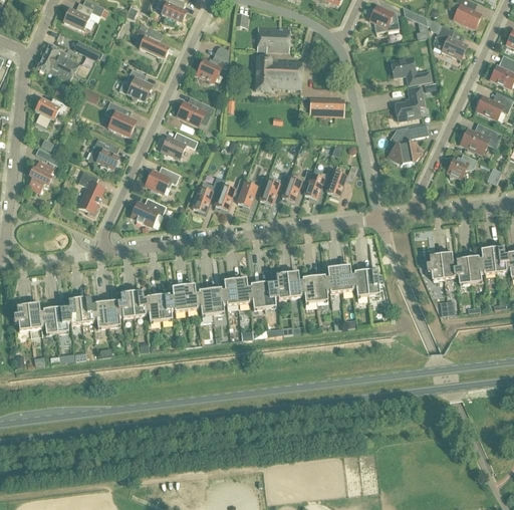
[(84,0),(82,3),(79,1),(74,11),(69,8),(63,21),(82,30),(88,17),(91,11),(98,14),(101,13),(104,6),(90,0),(84,0)]
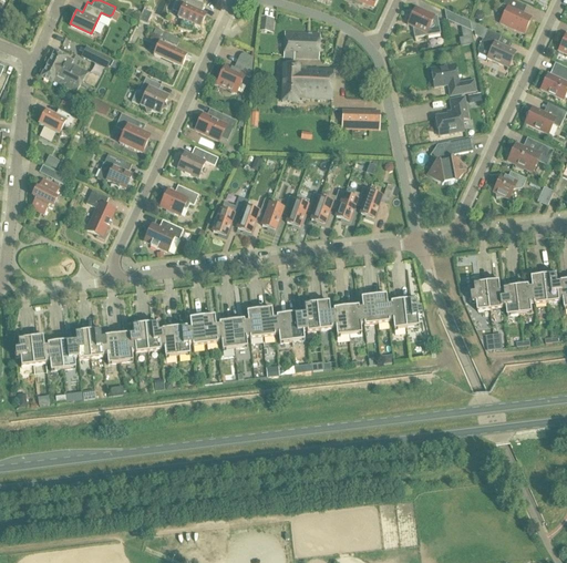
[(175,0),(173,7),(181,10),(177,16),(183,18),(179,27),(182,28),(184,28),(186,29),(188,29),(191,30),(194,22),(199,24),(205,12),(199,10),(203,1),(200,0),(175,0)]
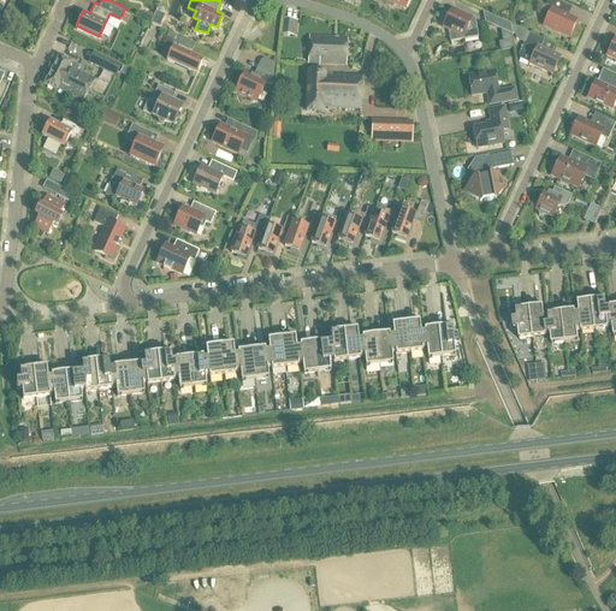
[(569,34),(576,16),(563,10),(567,1),(564,0),(546,0),(546,1),(551,4),(543,22),(569,34)]
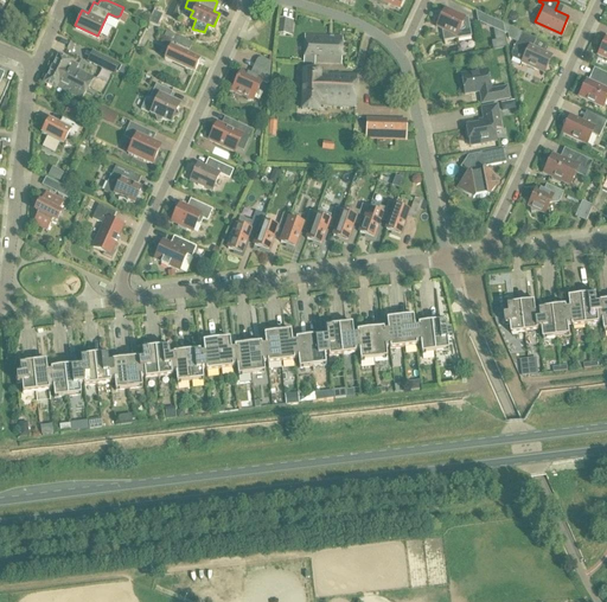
[(443,37),(471,32),(467,13),(465,14),(445,5),(436,23),(441,25),(443,37)]
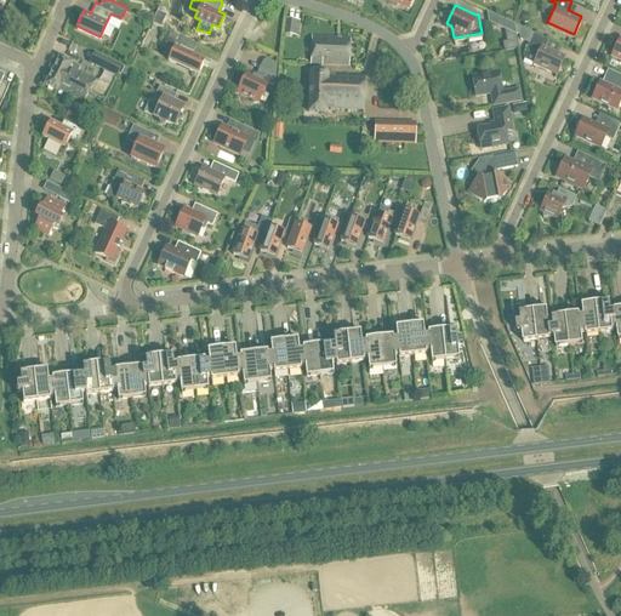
[(166,11),(158,7),(153,18),(161,23),(166,11)]
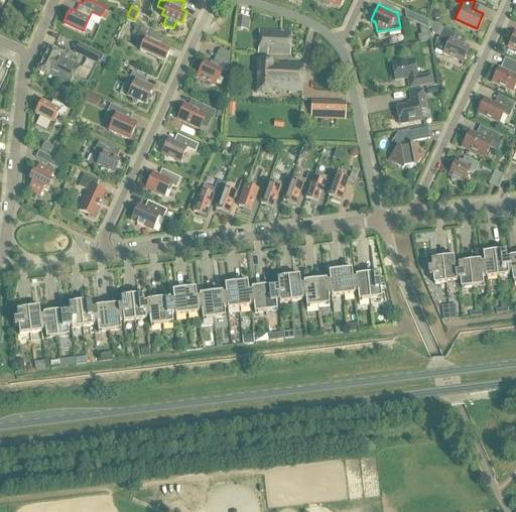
[(427,17),(415,11),(404,6),(406,14),(428,25),(427,17)]
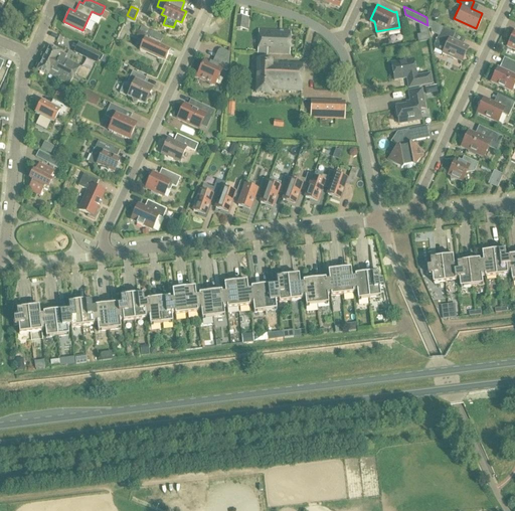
[(247,26),(248,13),(237,12),(235,25),(247,26)]
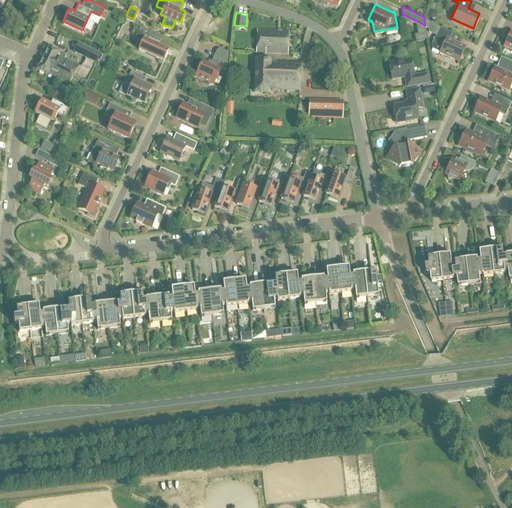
[(439,24),(424,17),(425,25),(428,24),(428,28),(436,32),(432,38),(441,42),(442,45),(439,49),(458,58),(465,44),(449,36),(452,30),(439,24)]
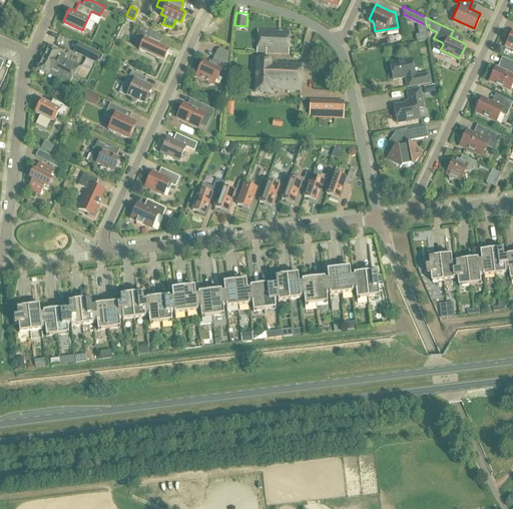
[(138,29),(160,38),(162,33),(141,23),(138,29)]
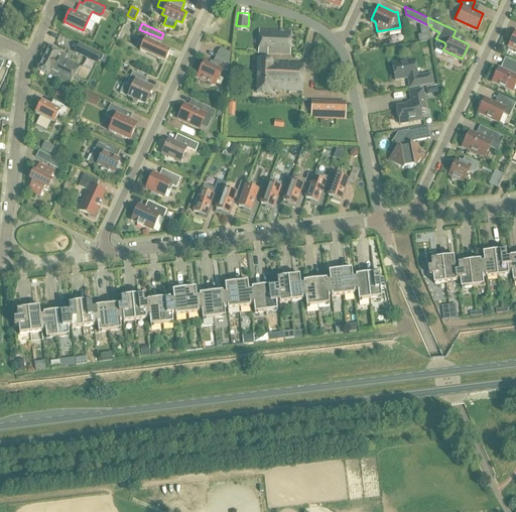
[(259,26),(258,50),(267,51),(267,50),(289,50),(290,27),(259,26)]
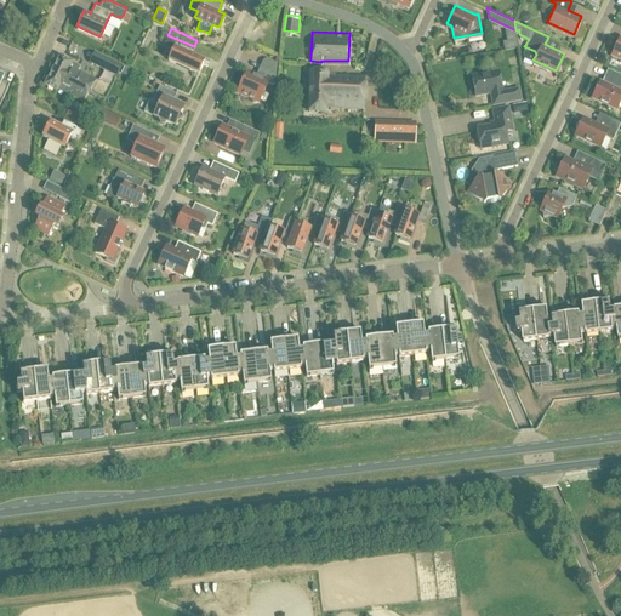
[(198,70),(204,57),(174,44),(167,57),(198,70)]
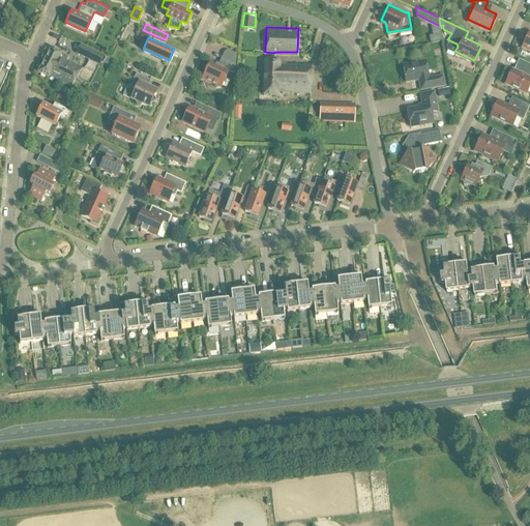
[(102,52),(92,47),(80,40),(76,50),(85,54),(83,59),(86,60),(85,62),(95,67),(102,52)]
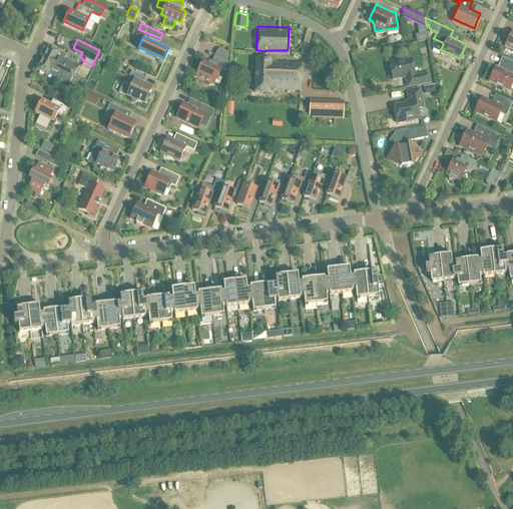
[(49,43),(46,49),(56,54),(54,58),(64,63),(63,65),(74,70),(78,63),(57,52),(59,49),(49,43)]
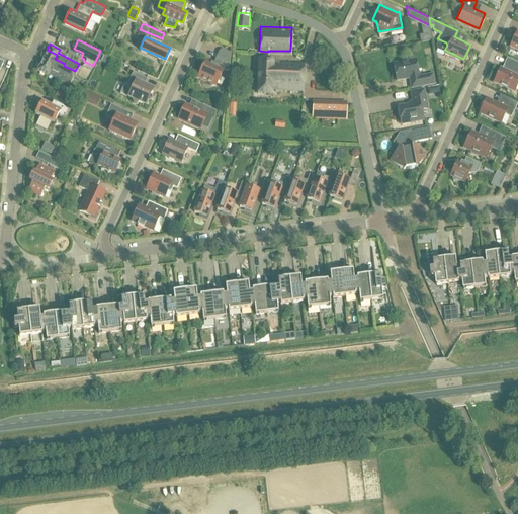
[(205,57),(197,74),(209,80),(209,81),(211,82),(212,83),(214,82),(216,83),(224,66),(228,68),(230,67),(231,51),(224,47),(223,47),(222,47),(221,47),(221,48),(220,48),(220,49),(219,49),(213,61),(205,57)]
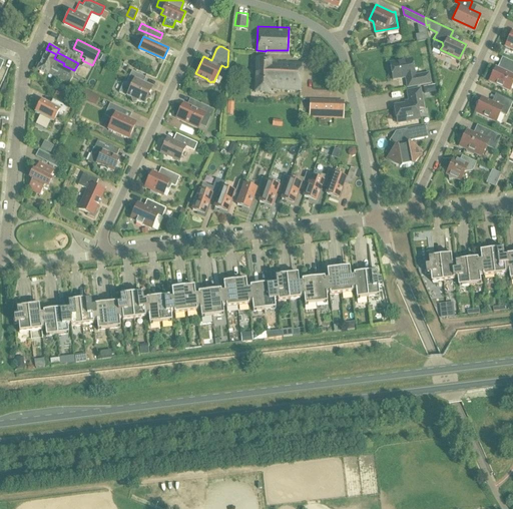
[(36,67),(37,67),(46,72),(48,70),(69,81),(74,70),(63,65),(64,63),(54,58),(56,54),(46,49),(36,67)]
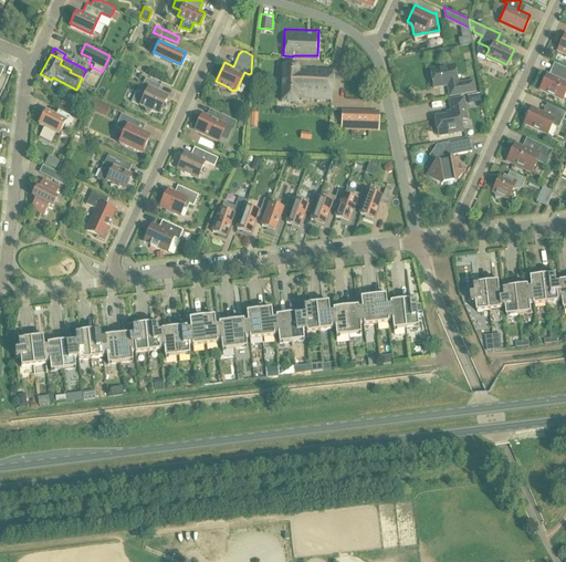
[(449,81),(450,84),(451,92),(474,90),(473,79),(458,80),(454,61),(429,65),(432,84),(449,81)]
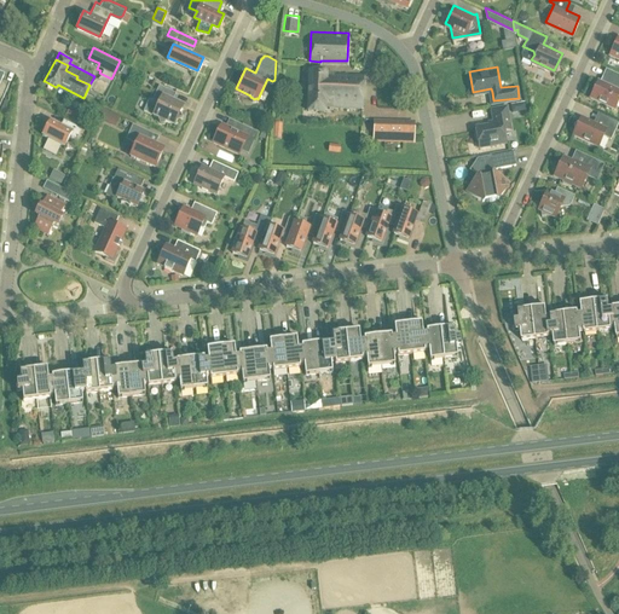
[(362,105),(363,71),(333,70),(333,69),(308,68),(307,108),(324,108),(325,104),(327,104),(328,104),(362,105)]
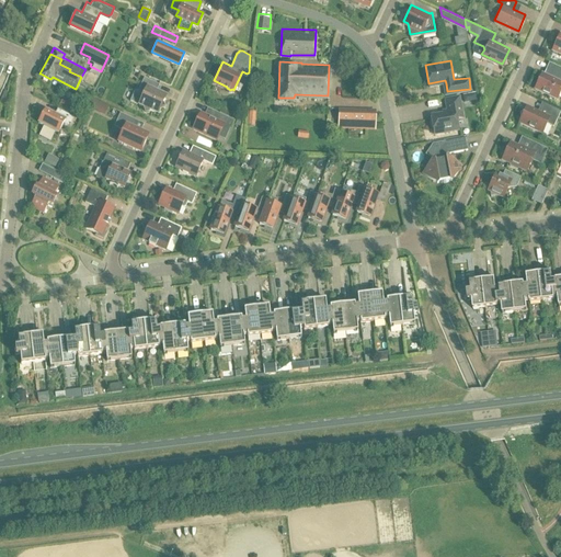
[(541,70),(535,86),(557,97),(560,86),(560,65),(553,61),(548,74),(541,70)]
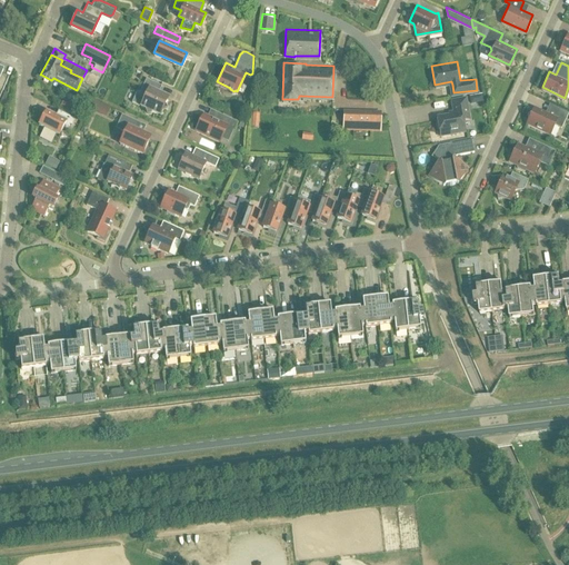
[(146,76),(139,90),(137,89),(132,99),(146,106),(148,110),(151,108),(160,112),(162,107),(167,105),(166,100),(168,95),(158,90),(161,82),(146,76)]
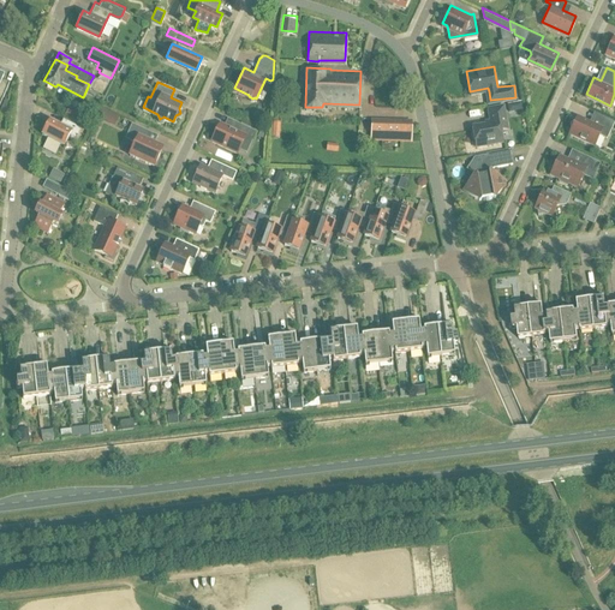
[(96,112),(102,114),(106,106),(100,103),(96,112)]
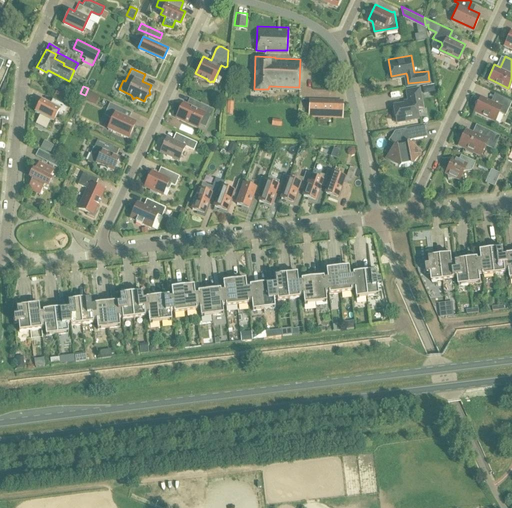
[(421,105),(418,86),(406,88),(407,98),(405,99),(406,101),(392,103),(395,120),(417,116),(415,106),(421,105)]
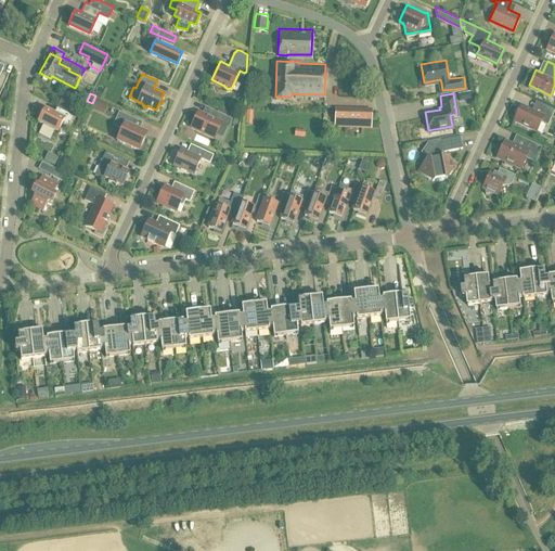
[(62,95),(59,101),(71,106),(74,101),(62,95)]
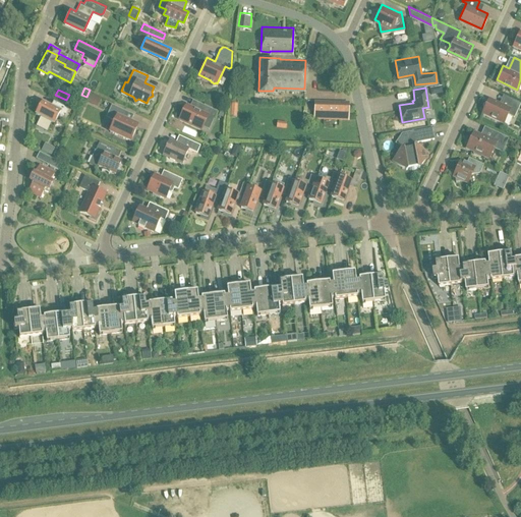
[(74,105),(78,96),(73,94),(71,98),(68,97),(66,101),(74,105)]
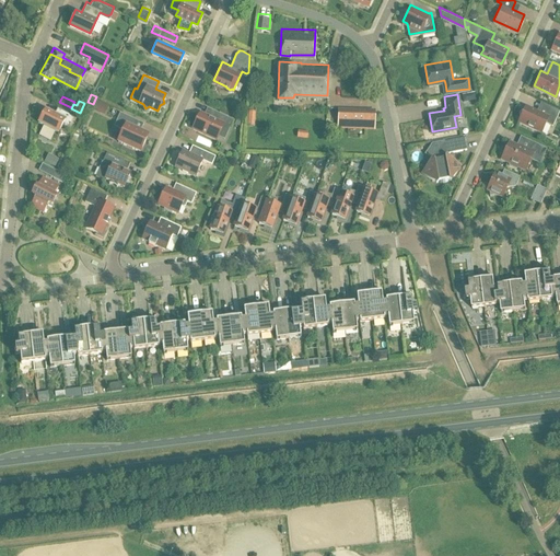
[(521,115),(518,119),(540,130),(546,120),(552,123),(559,108),(545,102),(540,111),(525,103),(523,108),(522,108),(521,109),(520,109),(520,111),(520,112),(520,113),(520,114),(521,115)]
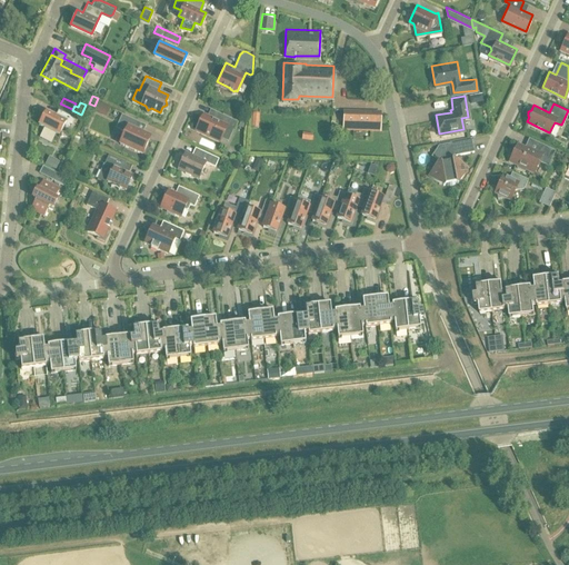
[(39,121),(47,126),(47,128),(52,131),(53,129),(59,132),(63,124),(69,127),(75,116),(62,109),(59,116),(46,108),(39,121)]
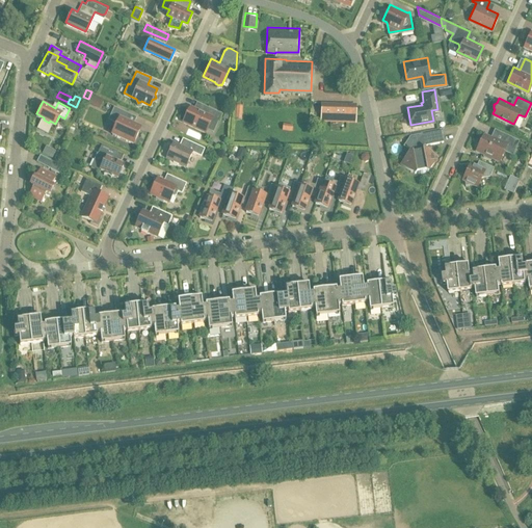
[(354,119),(355,102),(322,101),(321,117),(354,119)]
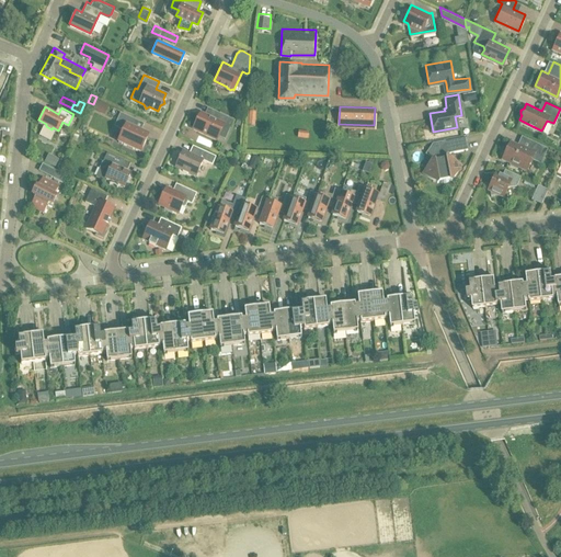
[(230,124),(233,117),(217,109),(214,116),(201,110),(193,126),(216,137),(224,121),(230,124)]
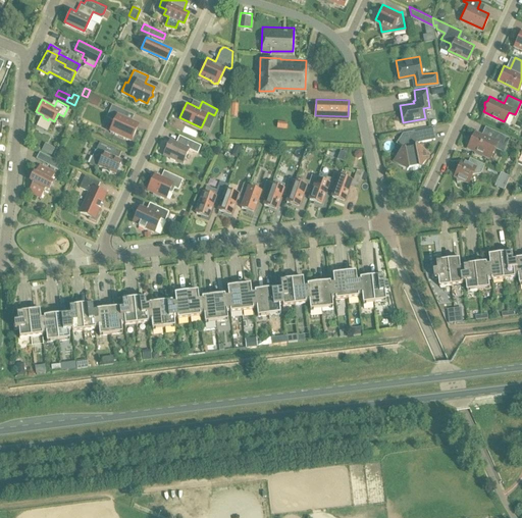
[(131,139),(138,122),(121,115),(124,108),(111,102),(106,114),(114,118),(110,130),(131,139)]
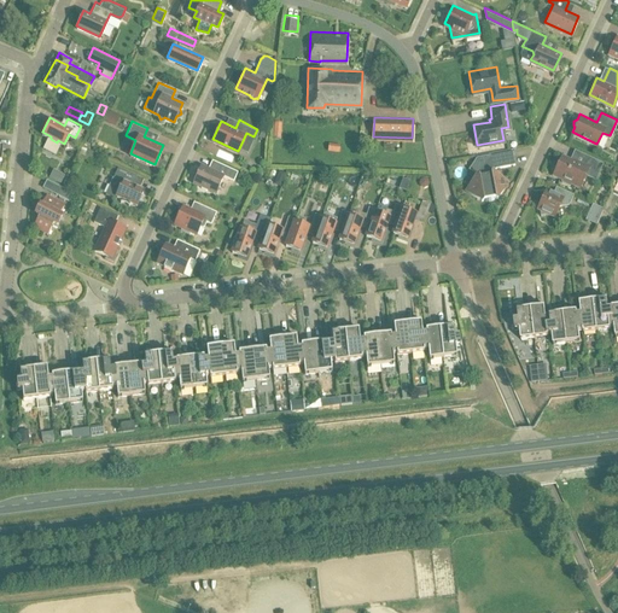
[(490,152),(466,187),(482,198),(483,197),(485,198),(488,199),(491,198),(494,197),(495,194),(497,196),(508,180),(493,169),(495,165),(514,162),(512,149),(490,152)]
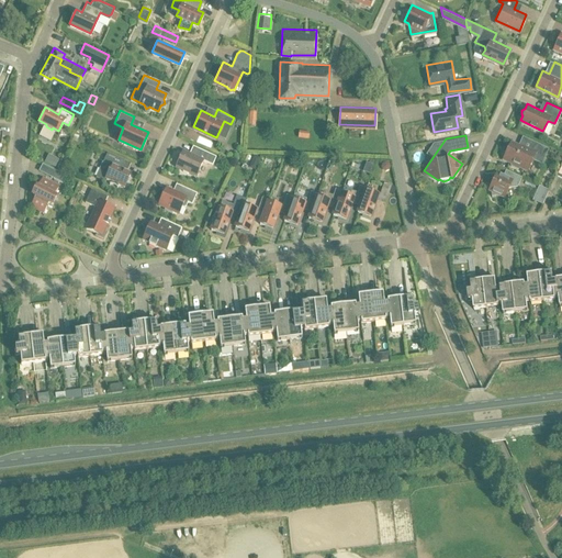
[(543,155),(548,146),(531,138),(528,147),(510,140),(503,156),(512,160),(510,163),(518,166),(519,164),(527,167),(535,152),(543,155)]
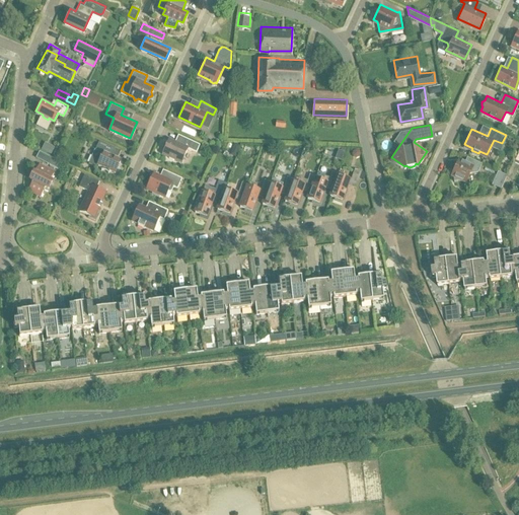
[(196,150),(200,142),(183,135),(180,142),(169,137),(162,151),(180,159),(188,146),(196,150)]
